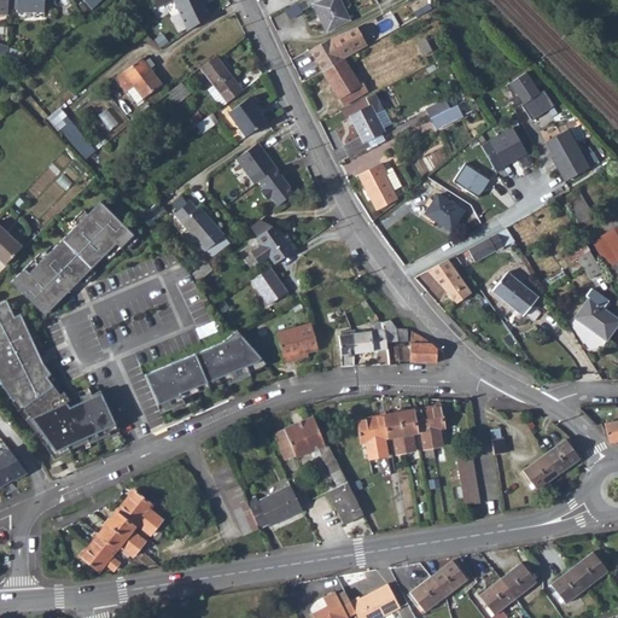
[(7,0),(7,9),(17,9),(17,12),(44,12),(44,0),(7,0)]
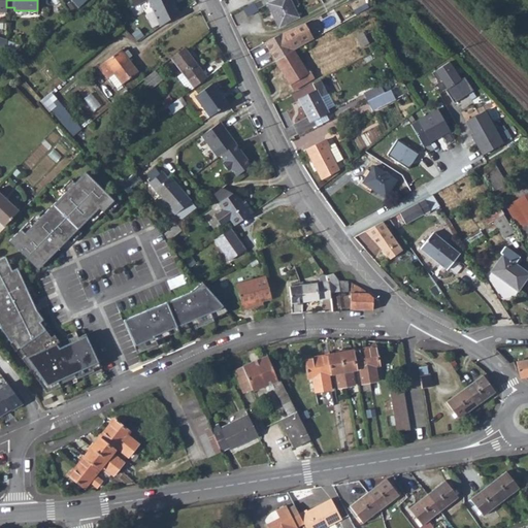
[(147,0),(146,1),(159,28),(178,14),(171,0),(147,0)]
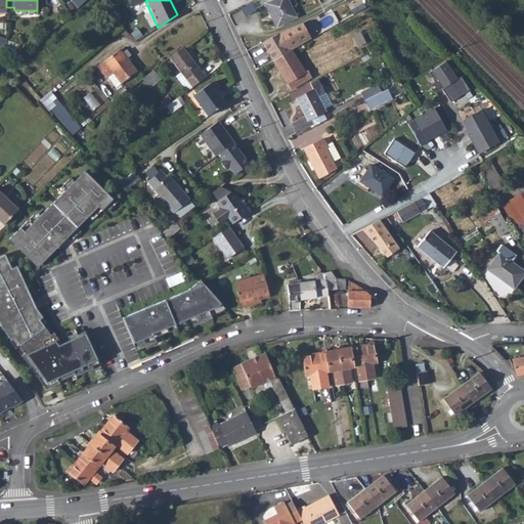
[(244,13),(254,7),(250,0),(239,6),(244,13)]
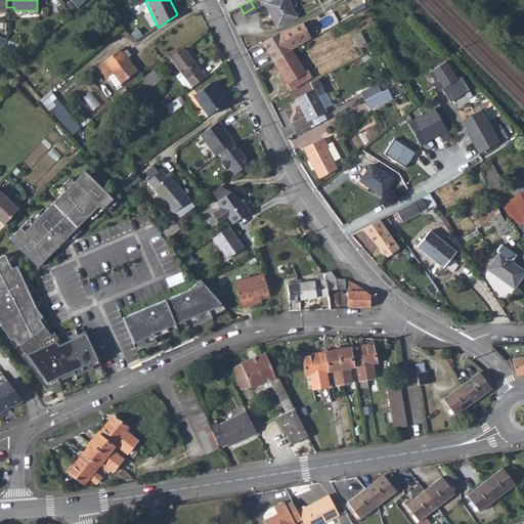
[(264,0),(278,23),(297,12),(290,0),(264,0)]
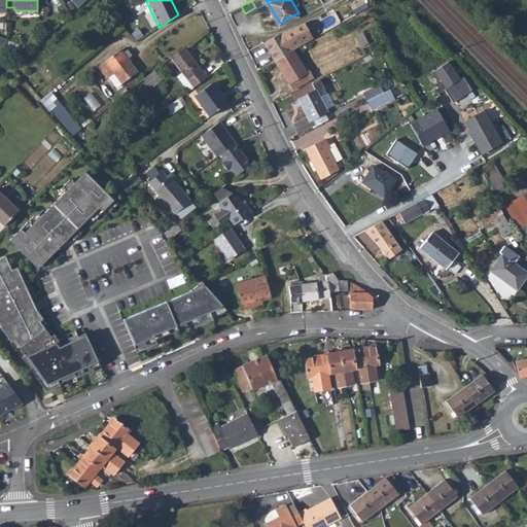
[(265,40),(276,61),(293,50),(313,38),(304,21),(280,32),(265,40)]
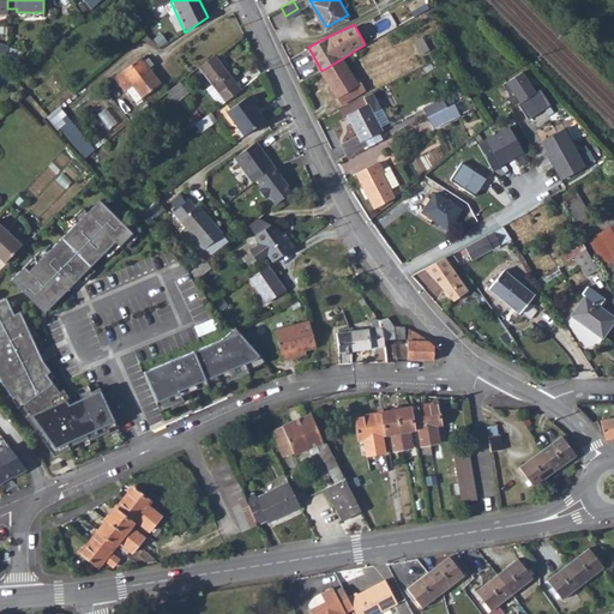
[(423,37),(415,41),(422,54),(431,50),(423,37)]
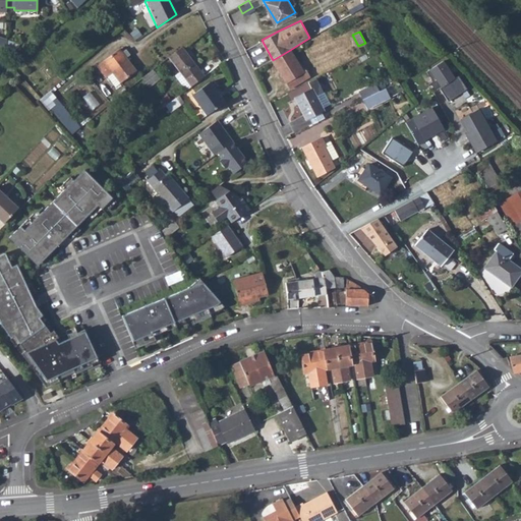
[(181,49),(168,59),(188,87),(201,75),(181,49)]
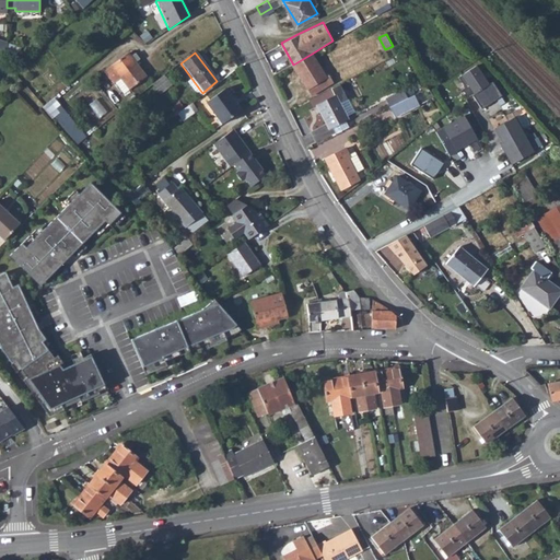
[(146,78),(126,54),(103,71),(108,78),(114,73),(128,90),(146,78)]
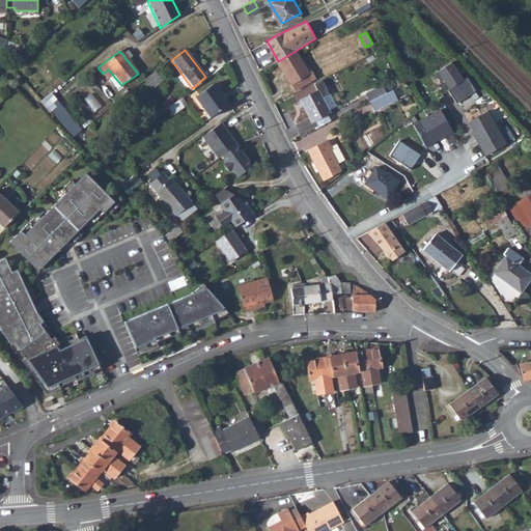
[(296,51),(278,61),(294,90),(314,79),(311,72),(308,73),(296,51)]
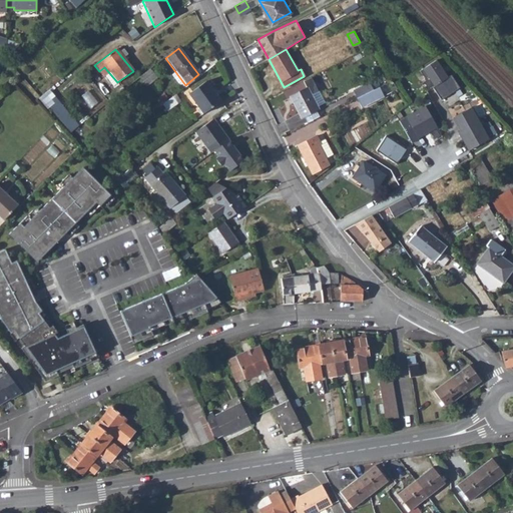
[(423,77),(427,75),(434,86),(432,87),(442,99),(460,86),(451,74),(447,77),(435,60),(419,70),(423,77)]
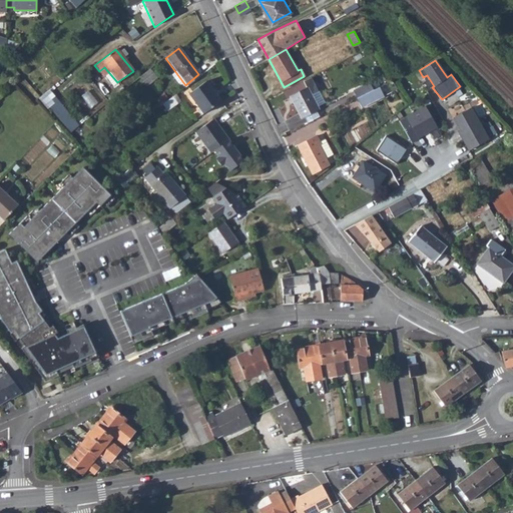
[(149,70),(138,78),(145,87),(155,79),(149,70)]
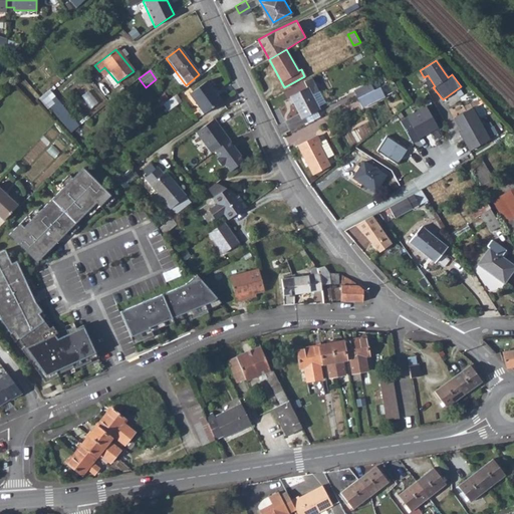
[(306,88),(289,97),(300,119),(318,109),(317,106),(311,95),(318,91),(311,78),(303,82),(306,88)]
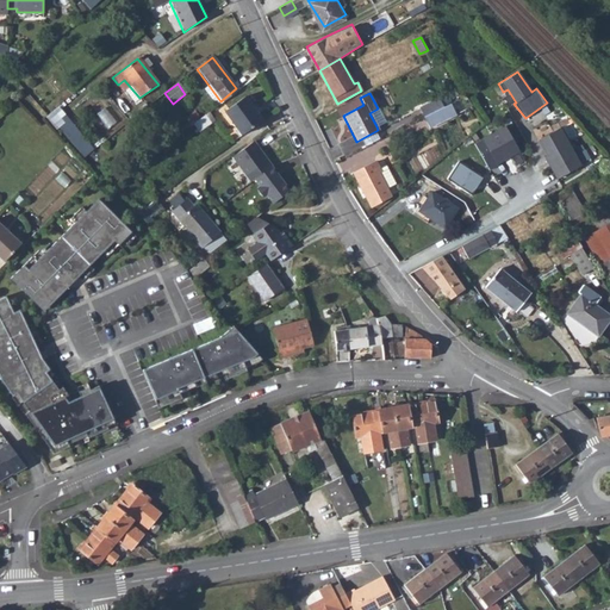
[(223,110),(240,134),(261,118),(242,94),(223,110)]
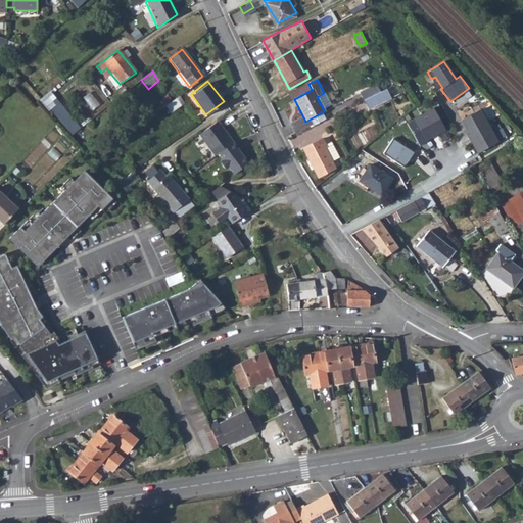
[(360,93),(363,101),(381,92),(378,84),(360,93)]
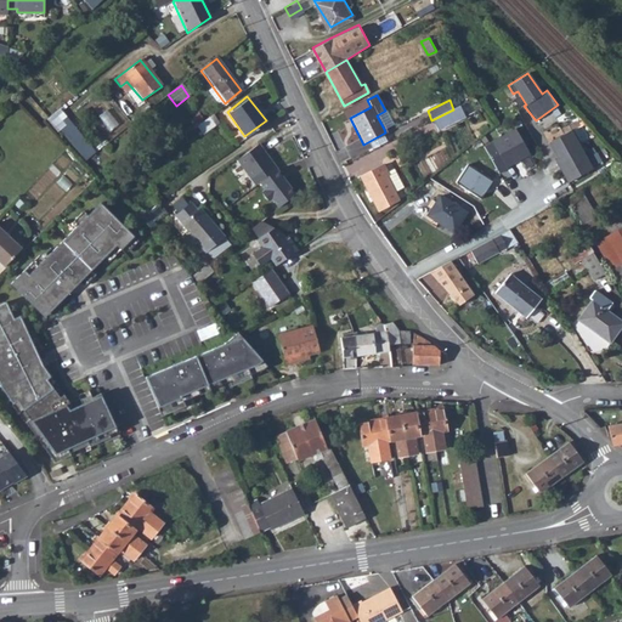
[(453,109),(431,120),(437,130),(464,117),(459,106),(453,109)]
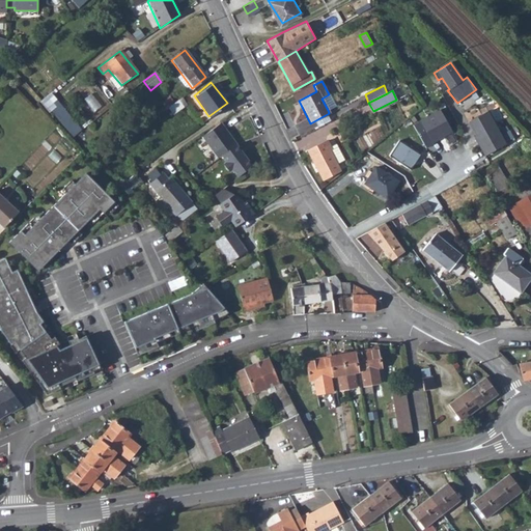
[(74,136),(83,128),(53,91),(44,100),(74,136)]
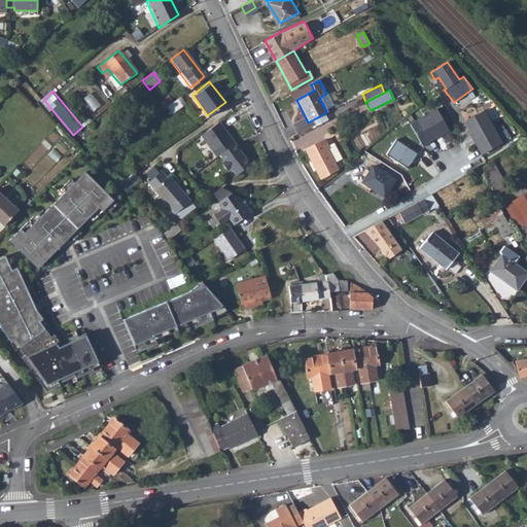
[(332,106),(326,94),(319,98),(325,109),(332,106)]
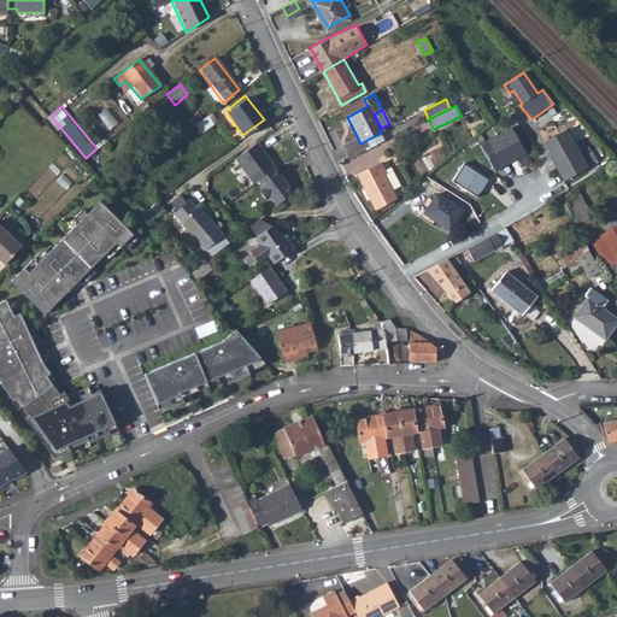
[(566,128),(545,141),(552,153),(553,152),(556,156),(553,157),(551,158),(564,181),(588,168),(566,128)]
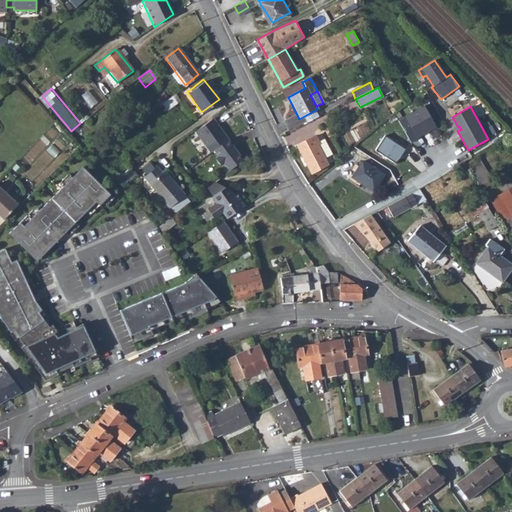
[(427,109),(400,123),(413,146),(420,142),(419,141),(426,137),(425,136),(429,134),(430,135),(438,130),(427,109)]
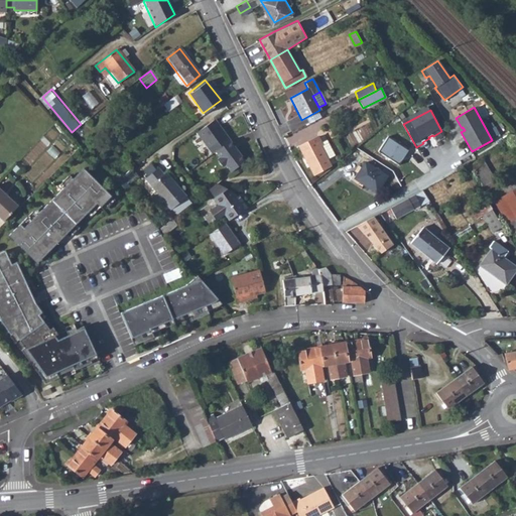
[(198,133),(210,148),(226,136),(214,121),(198,133)]
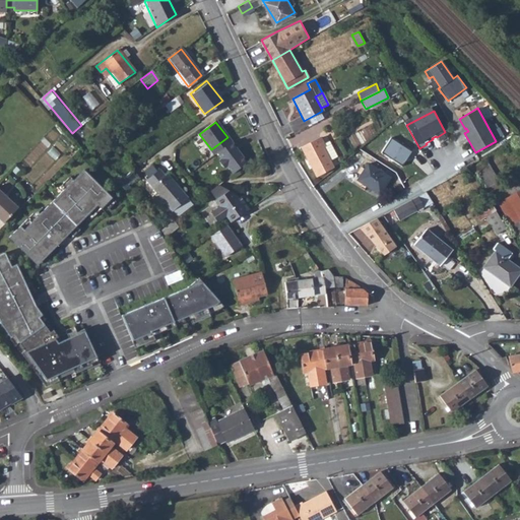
[(301,131),(302,139),(317,135),(315,128),(301,131)]
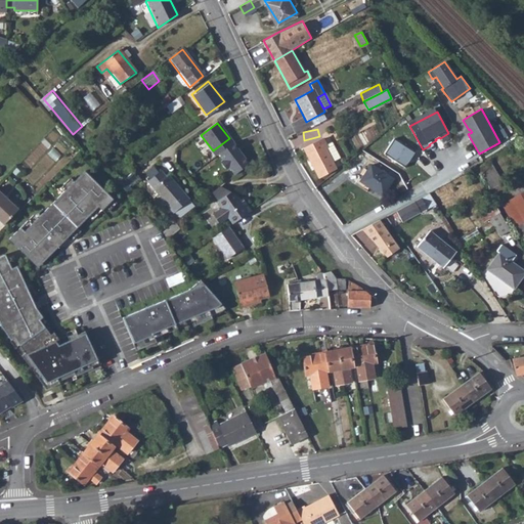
[(322,138),(304,148),(318,176),(335,168),(332,161),(339,158),(333,144),(328,147),(326,144),(322,138)]
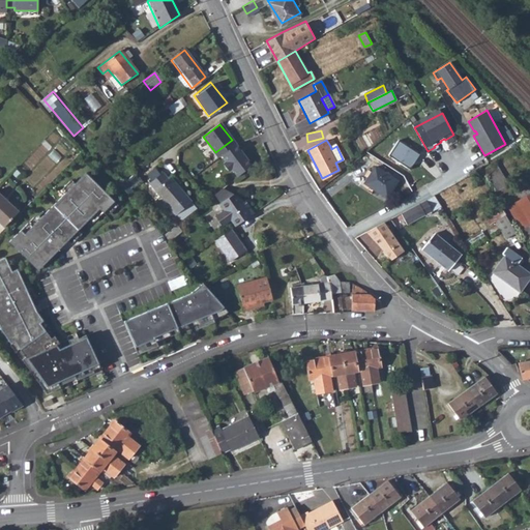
[(398,141),(388,155),(410,169),(419,154),(398,141)]
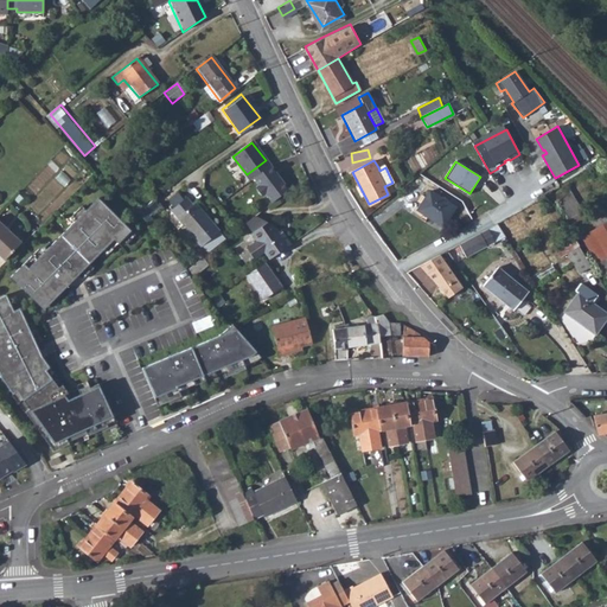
[(266,195),(272,203),(288,190),(269,166),(253,179),(259,186),(255,189),(262,197),(266,195)]
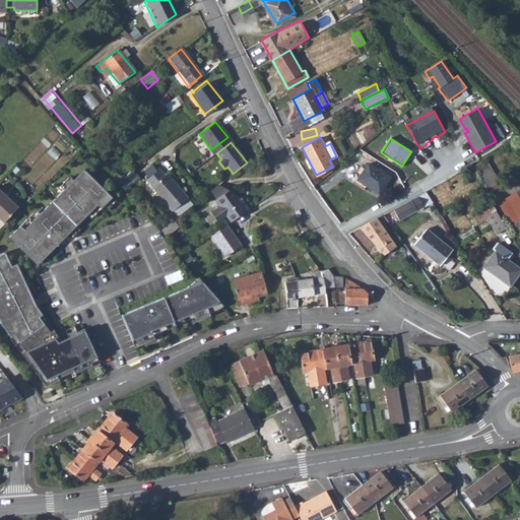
[(484,154),(473,161),(498,204),(510,197),(484,154)]
